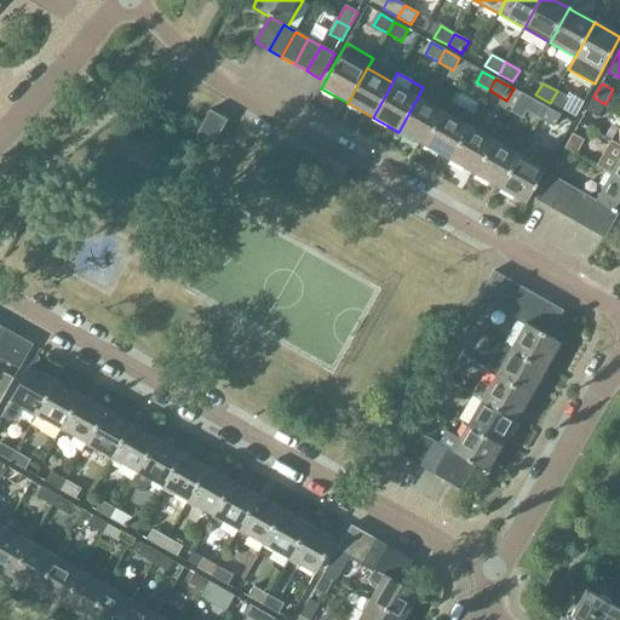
[(550,103),(563,110),(570,99),(557,91),(550,103)]
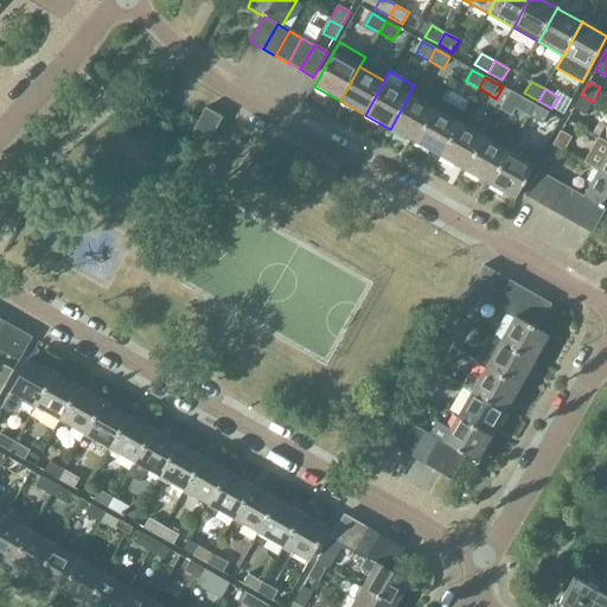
[(516,109),(522,97),(510,91),(499,109),(511,116),(516,109)]
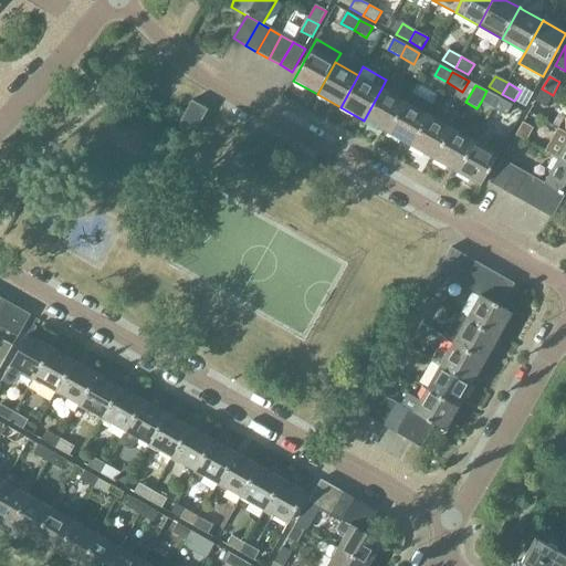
[(364,121),(387,133),(405,102),(381,88),(364,121)]
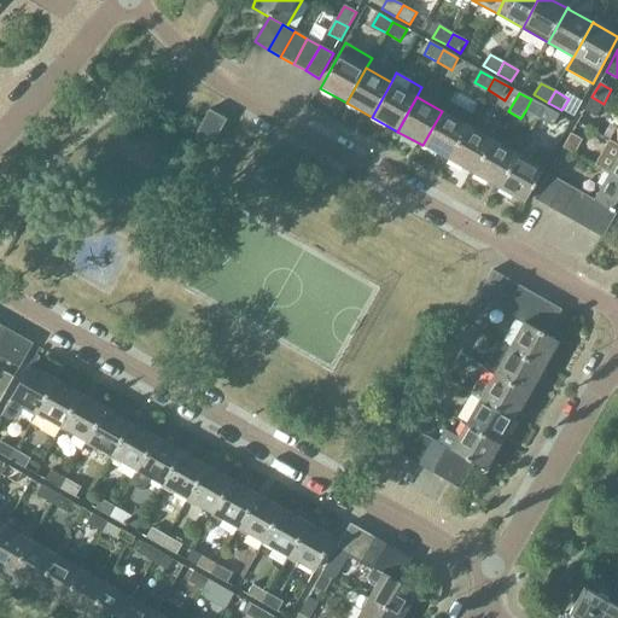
[(604,104),(592,97),(584,111),(595,117),(604,104)]
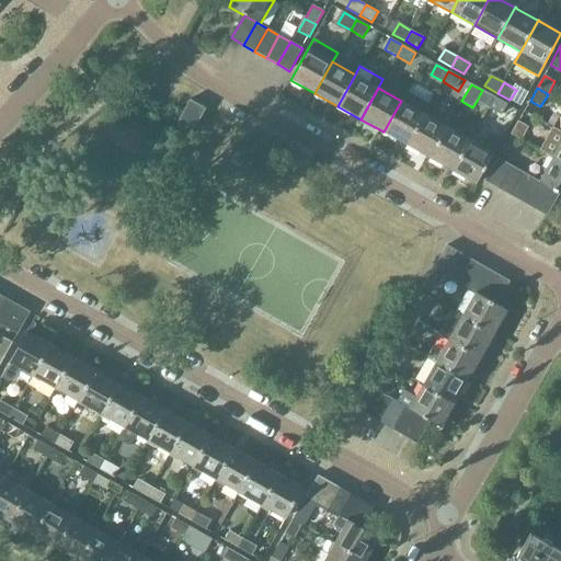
[(482,90),(477,101),(489,107),(494,98),(482,90)]
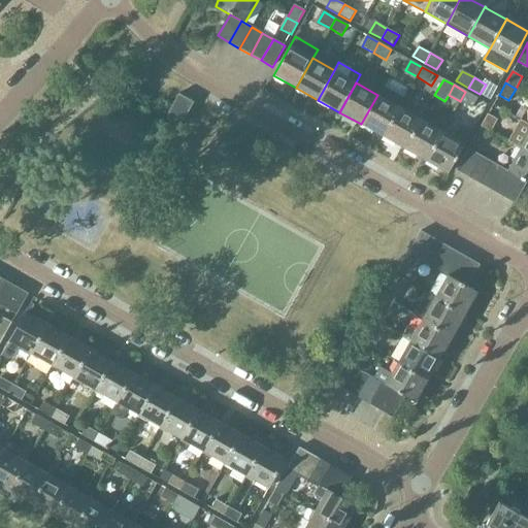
[(465,92),(460,101),(472,108),(477,98),(465,92)]
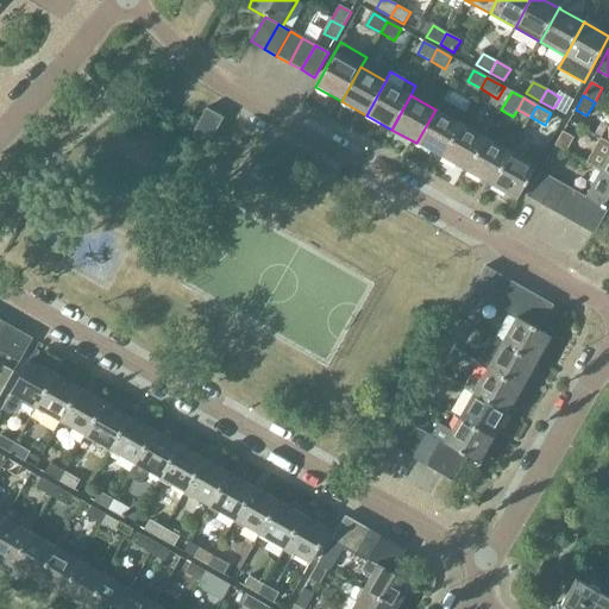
[(223,118),(205,108),(190,135),(208,144),(223,118)]
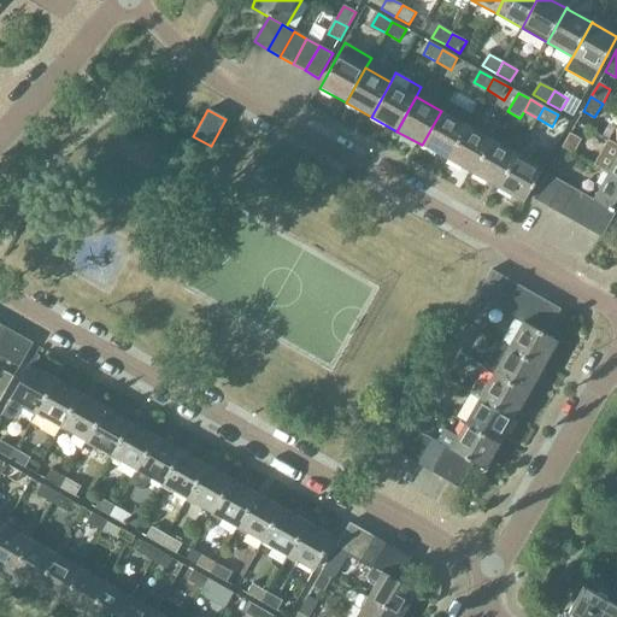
[(422,145),(447,159),(466,125),(441,111),(422,145)]
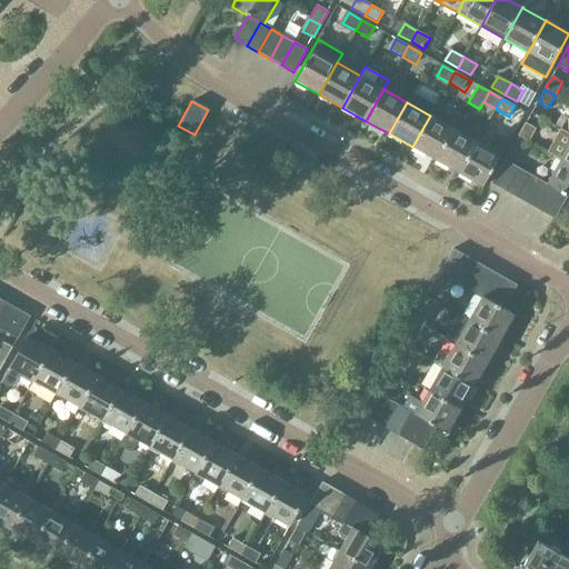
[(412,147),(436,160),(453,129),(430,116),(412,147)]
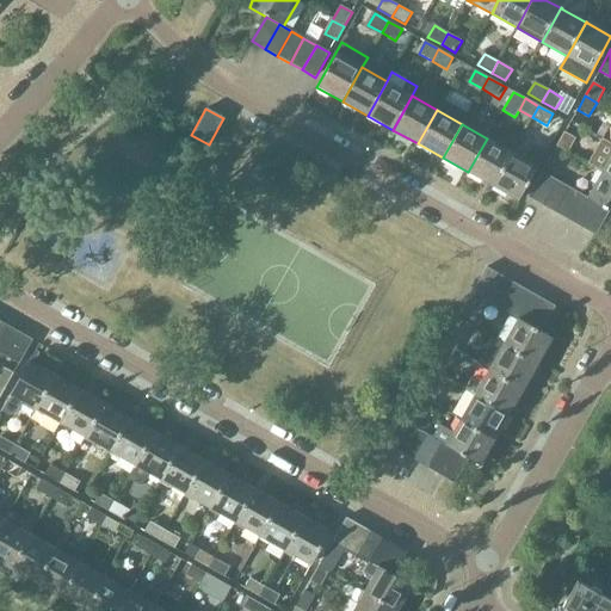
[(568,153),(575,139),(565,133),(556,146),(568,153)]
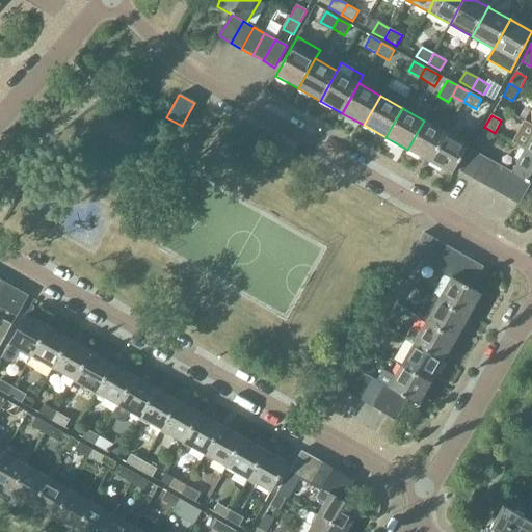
[(407,150),(429,162),(446,132),(424,121),(407,150)]
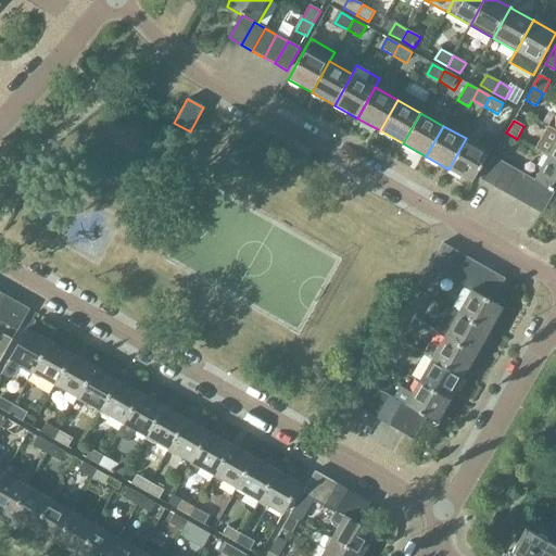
[(517,139),(506,133),(500,146),(509,151),(517,139)]
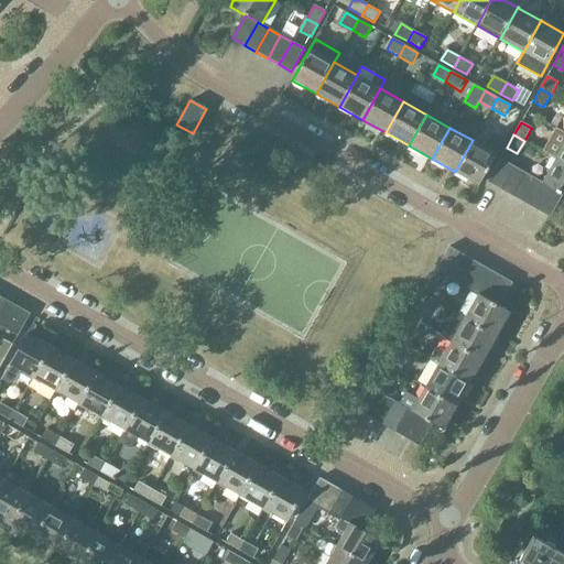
[(473,140),(455,172),(479,185),(503,142),(491,136),(485,147),(473,140)]
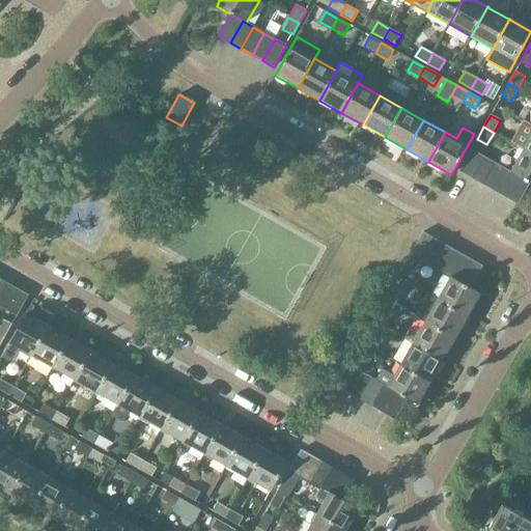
[(483,157),(471,149),(458,171),(471,178),(483,157)]
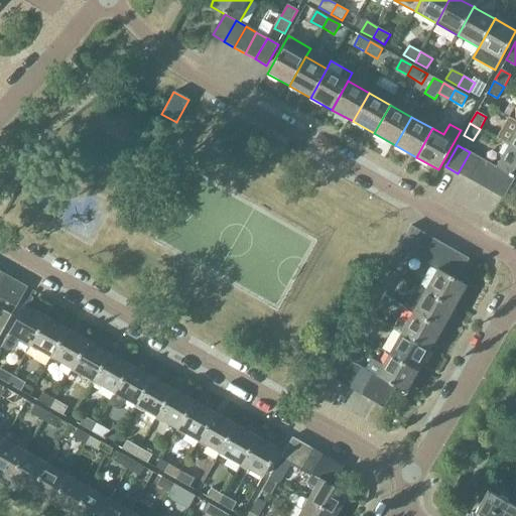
[(515,148),(509,145),(497,167),(515,177),(515,148)]
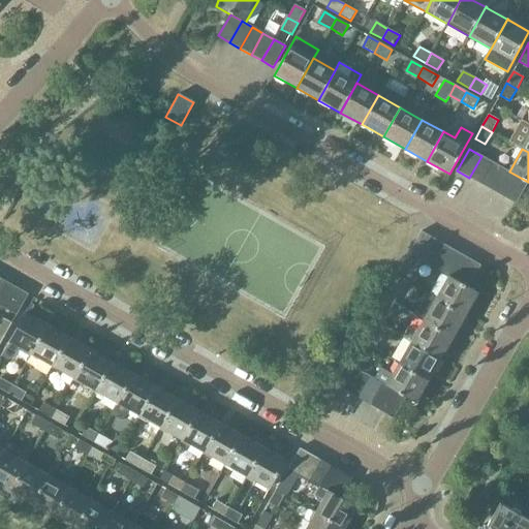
[(493,162),(481,156),(469,178),(481,184),(493,162)]
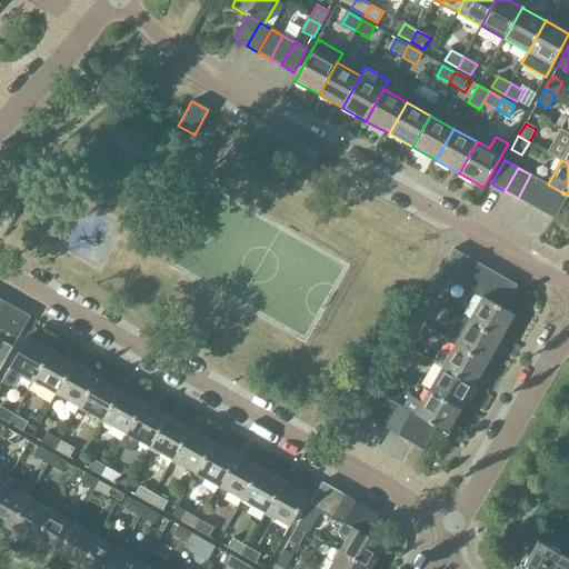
[(542,181),(530,175),(518,198),(530,205),(542,181)]
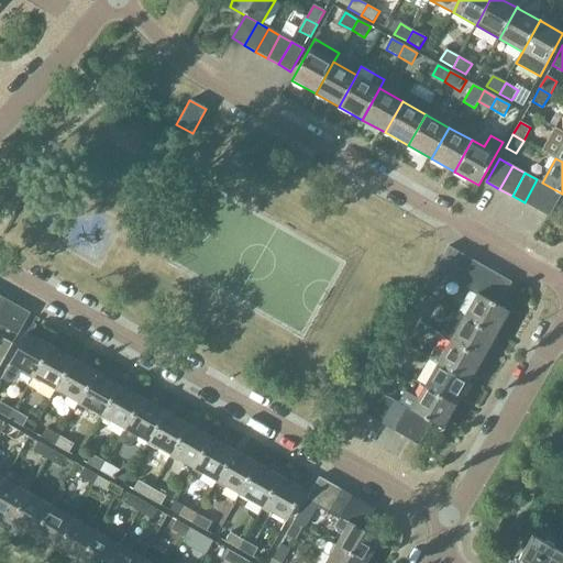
[(549,186),(542,183),(537,179),(525,202),(536,209),(549,186)]
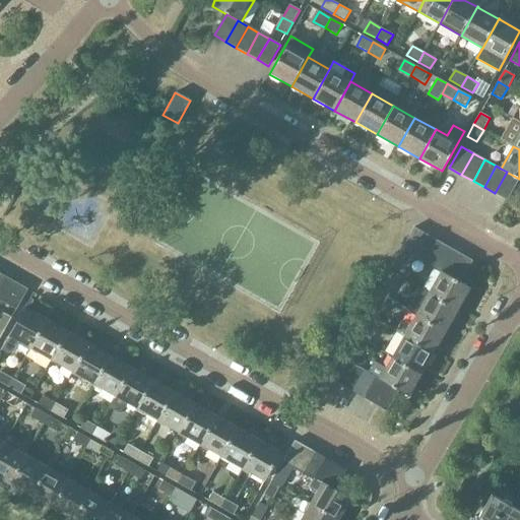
[(519,179),(507,172),(495,193),(507,200),(519,179)]
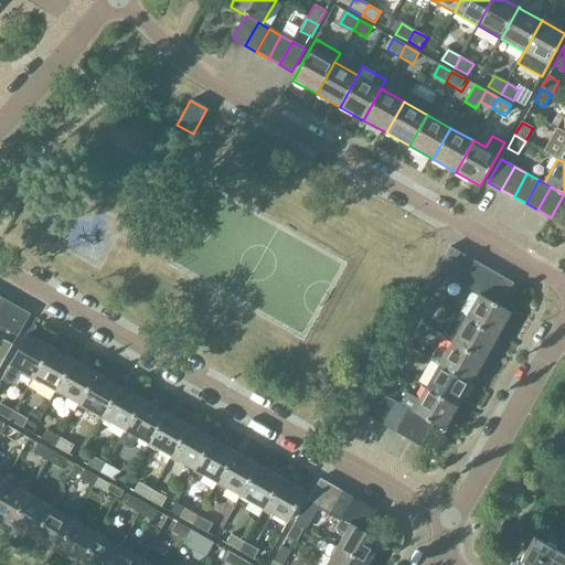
[(462,255),(450,247),(437,270),(448,277),(450,278),(462,255)]
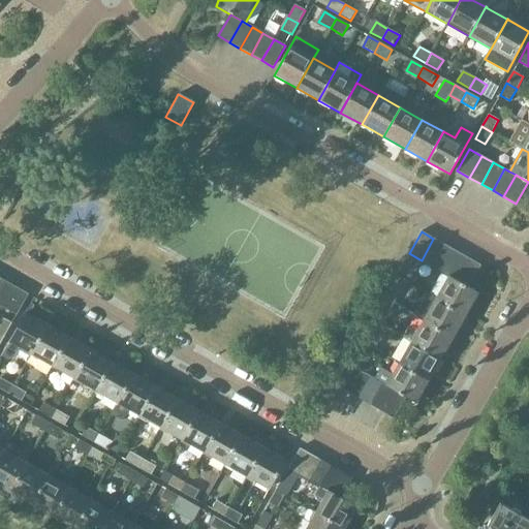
[(445,245),(433,239),(422,260),(433,267),(445,245)]
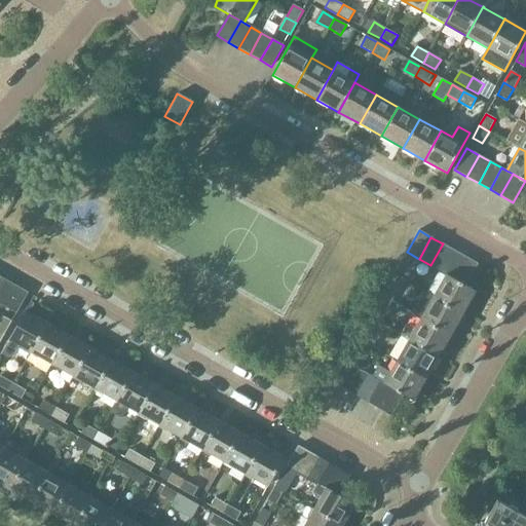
[(454,251),(443,243),(430,265),(442,272),(454,251)]
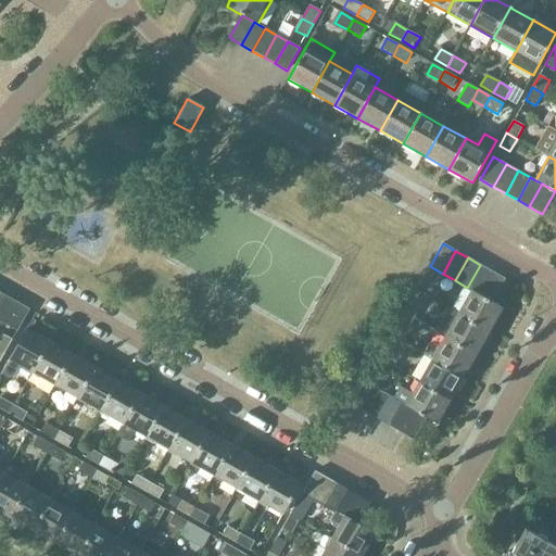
[(493,272),(480,265),(467,288),(472,290),(480,294),(493,272)]
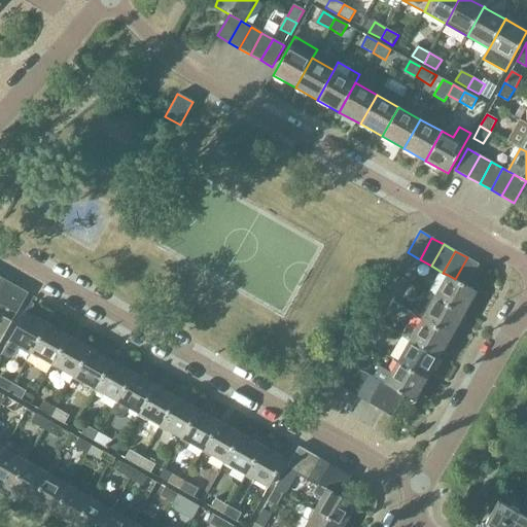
[(408,252),(401,264),(411,270),(418,258),(408,252)]
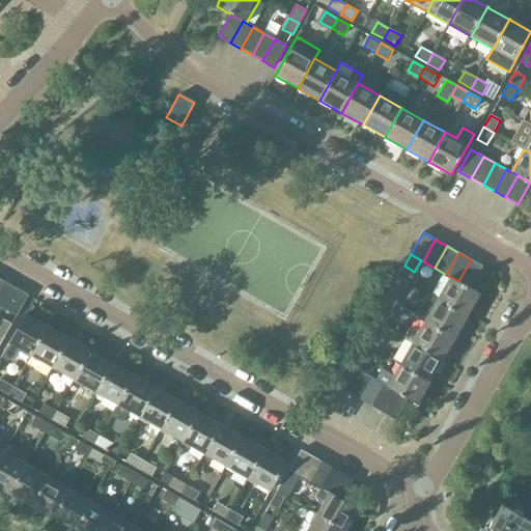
[(482,267),(471,259),(458,281),(470,288),(482,267)]
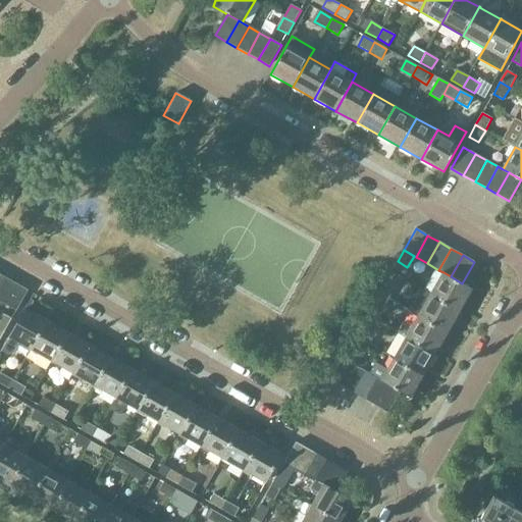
[(430,295),(460,311),(472,289),(462,283),(451,276),(444,272),(430,295)]
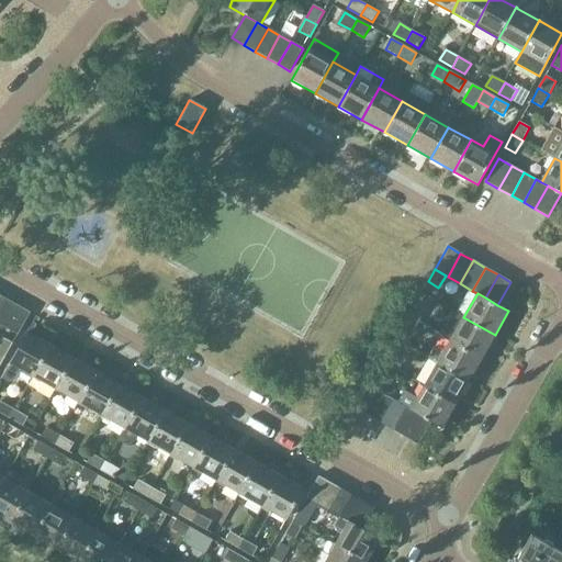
[(19,306),(8,300),(0,313),(0,324),(7,328),(19,306)]
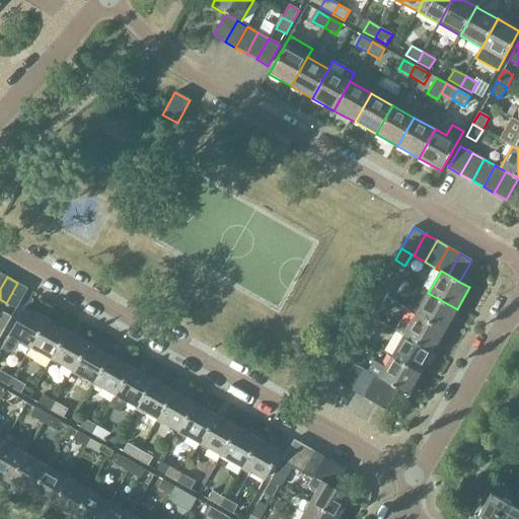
[(376,292),(386,297),(393,285),(383,280),(376,292)]
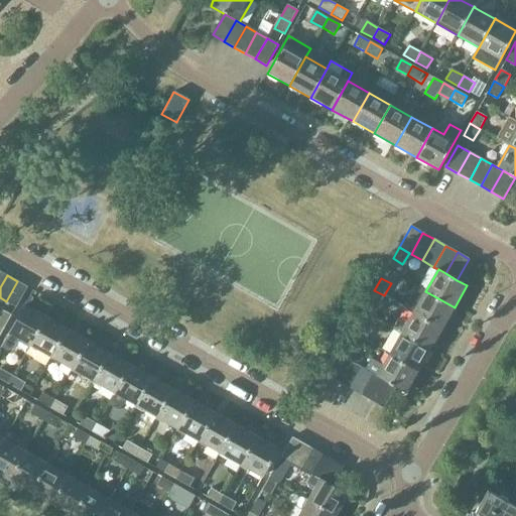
[(28,287),(17,281),(6,301),(16,307),(28,287)]
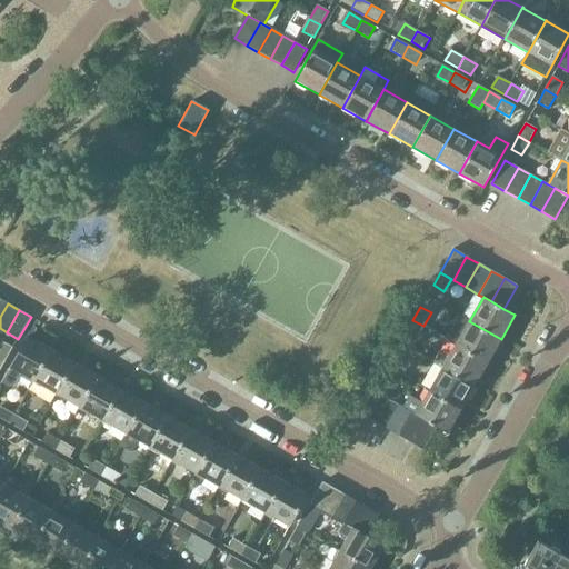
[(412,320),(406,332),(416,339),(423,326),(412,320)]
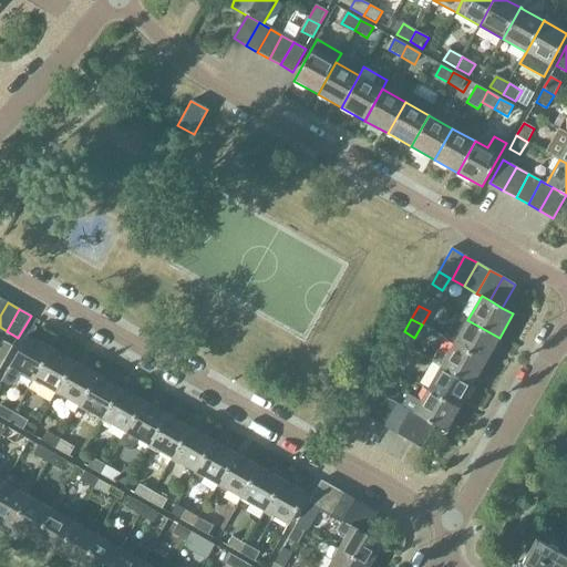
[(467,320),(454,343),(486,361),(500,338),(467,320)]
